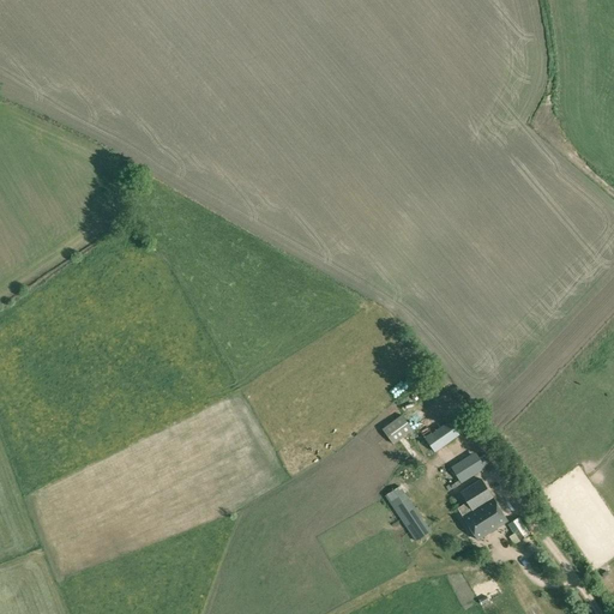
[(450,402),(444,407),(453,417),(458,413),(450,402)]
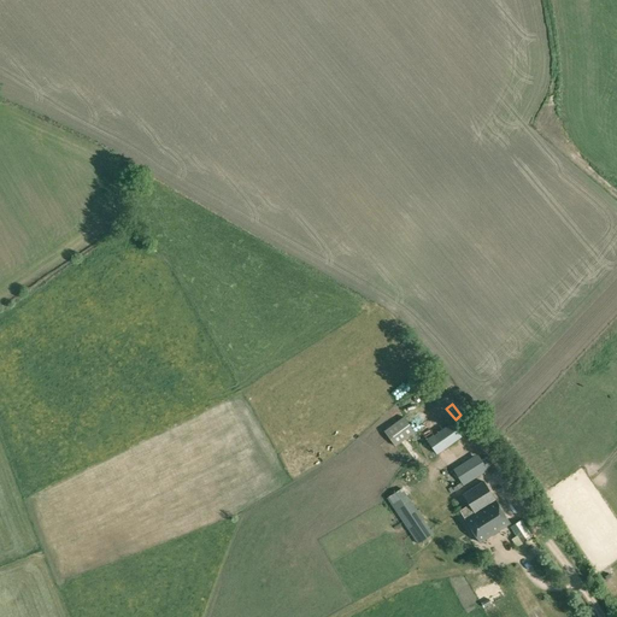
[(438,433),(447,447),(462,436),(454,427),(451,423),(438,433)]
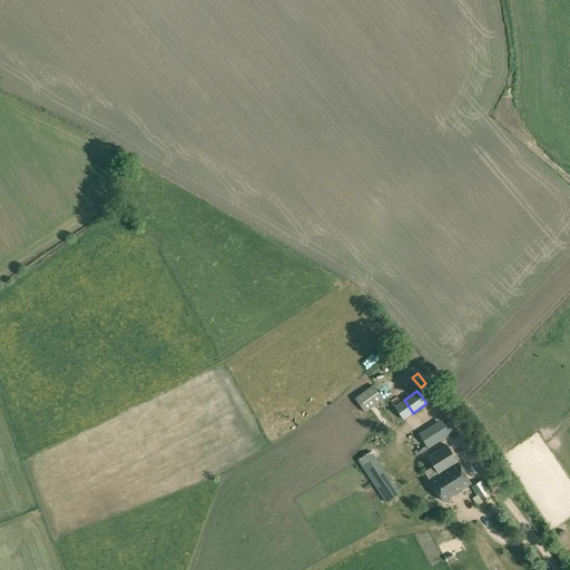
[(440,474),(459,462),(448,445),(429,457),(440,474)]
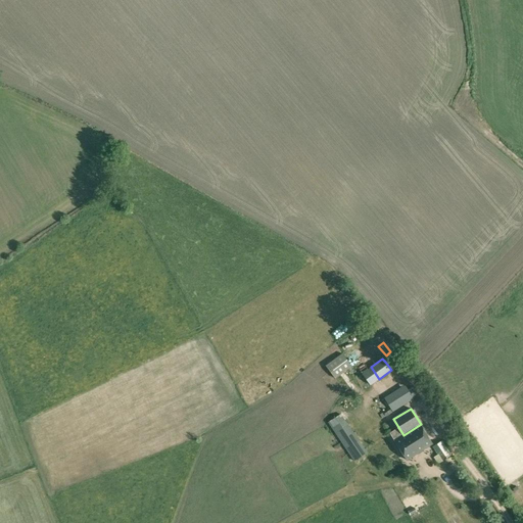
[(331,415),(334,420),(329,423),(354,461),(368,453),(342,414),(339,410),(331,415)]
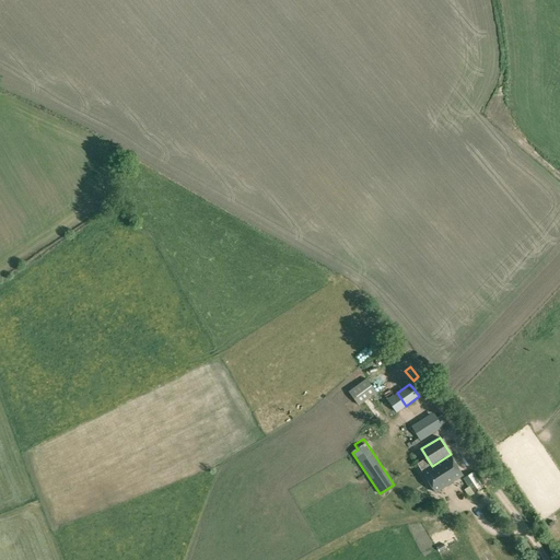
[(451,454),(432,466),(430,467),(424,459),(418,464),(422,470),(422,471),(435,492),(464,475),(451,454)]
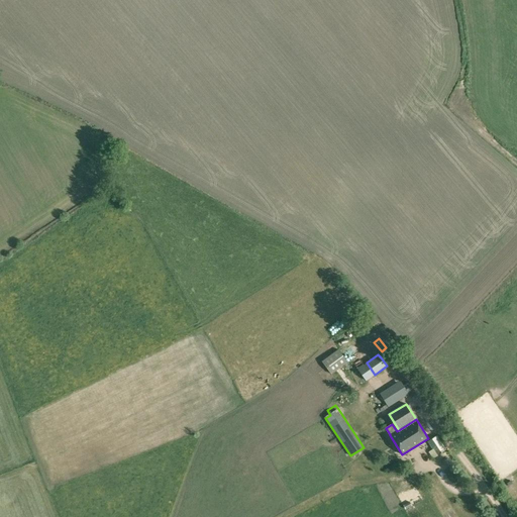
[(433,458),(446,450),(437,436),(428,441),(432,449),(429,451),(433,458)]
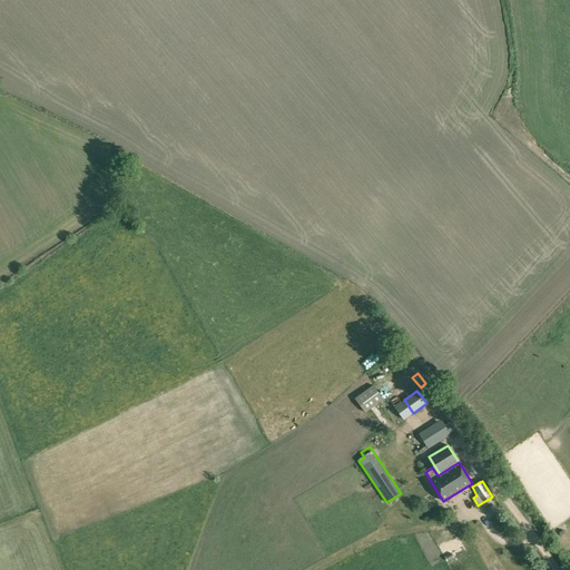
[(414,498),(416,507),(425,504),(423,495),(414,498)]
